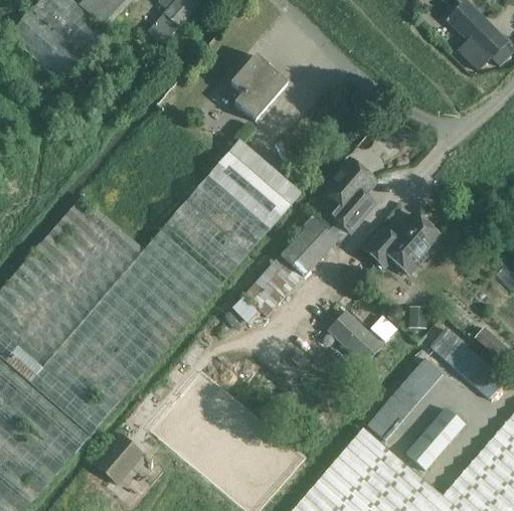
[(62,79),(108,31),(74,0),(37,0),(10,30),(62,79)]
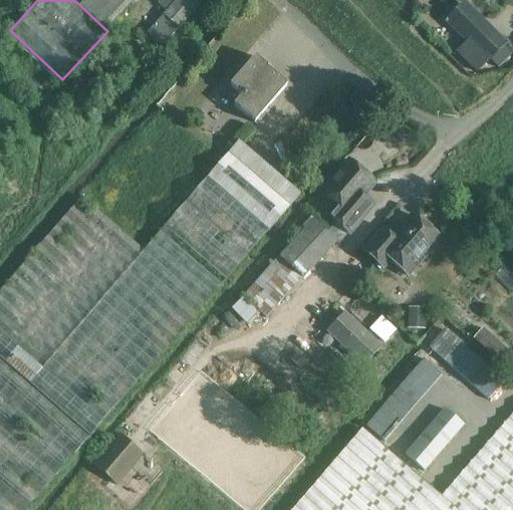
[(81,0),(80,1),(107,25),(131,0),(81,0)]
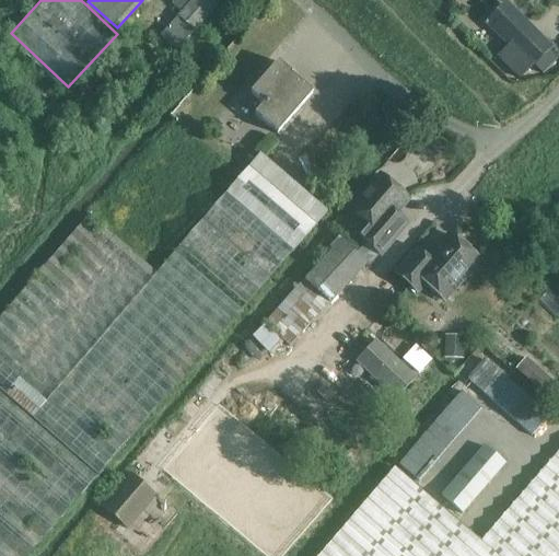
[(177,12),(178,12),(161,32),(177,48),(196,27),(219,3),(216,0),(173,0),(182,8),(177,12)]
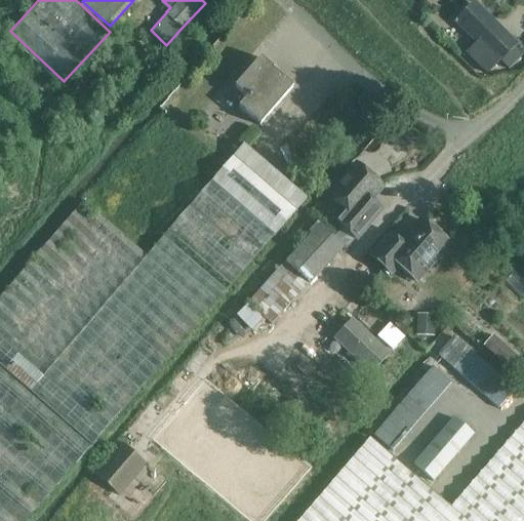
[(515,43),(518,40),(497,19),(491,26),(480,13),(476,18),(466,8),(455,18),(466,29),(477,39),(468,49),(488,70),(497,61),(500,56),(510,66),(523,51),(515,43)]
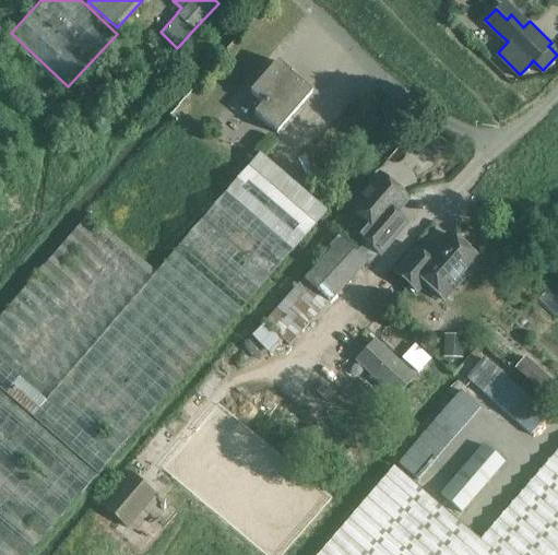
[(277,130),(313,90),(291,70),(292,69),(277,57),(250,89),(263,99),(256,109),(277,130)]
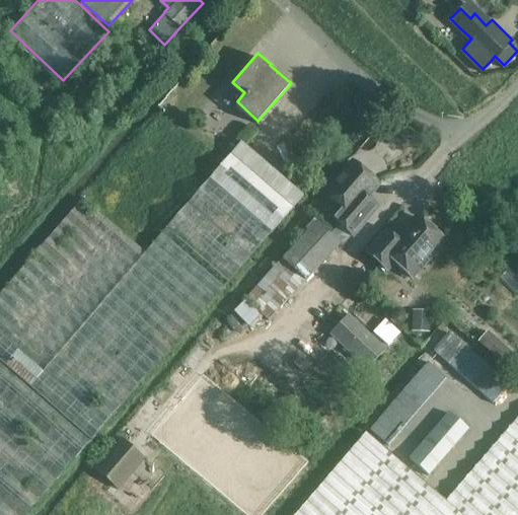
[(0,514),(22,514),(304,194),(240,140),(162,230),(146,249),(84,195),(0,290),(0,514)]
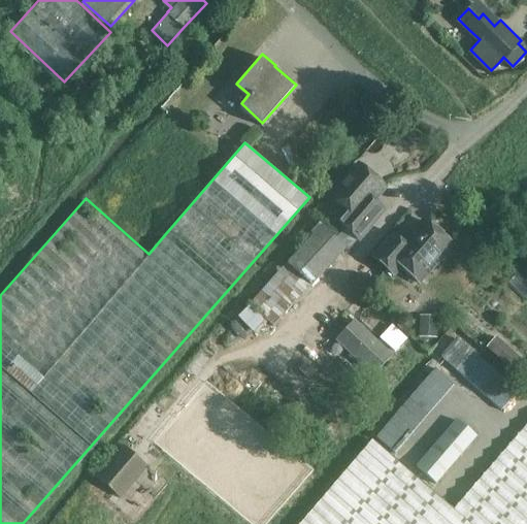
[(355,214),(346,225),(358,235),(376,214),(366,204),(385,183),(360,162),(351,173),(347,173),(340,181),(340,185),(332,194),(355,214)]
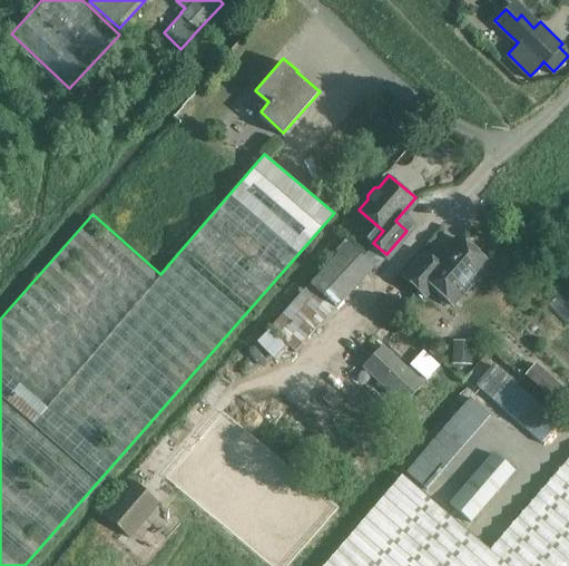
[(489,262),(459,234),(459,235),(459,236),(437,261),(425,251),(404,275),(424,293),(432,284),(452,301),(453,301),(452,300),(462,289),(464,291),(489,262)]
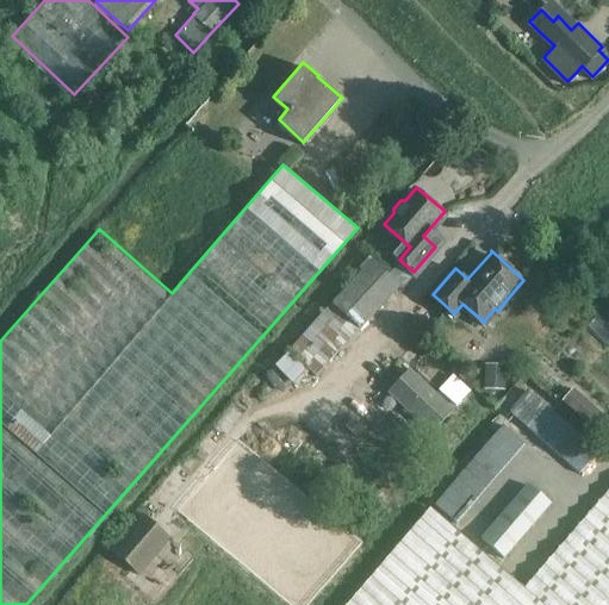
[(316,373),(401,282),(370,255),(361,266),(364,268),(290,349),(316,373)]
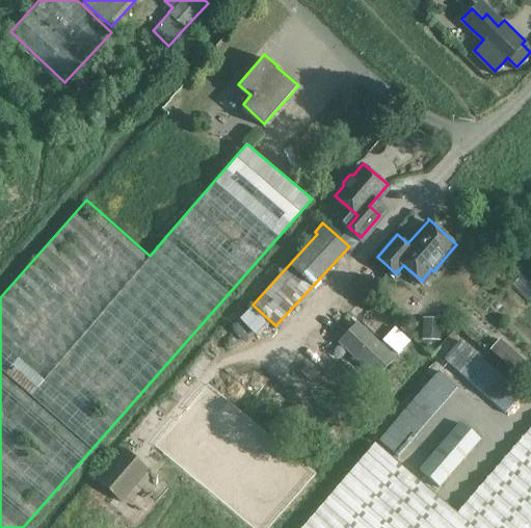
[(377,375),(395,355),(357,320),(340,340),(377,375)]
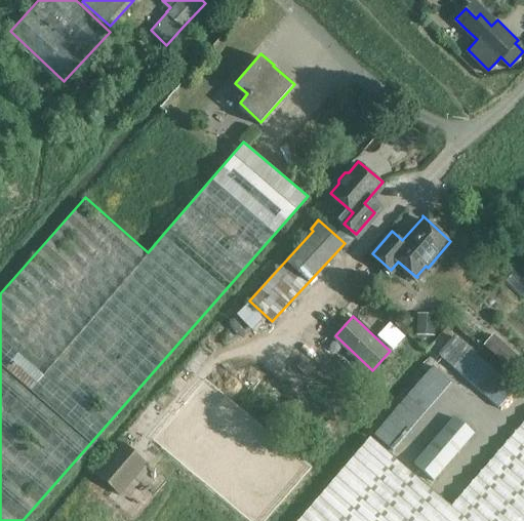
[(456,329),(440,350),(499,401),(517,382),(456,329)]
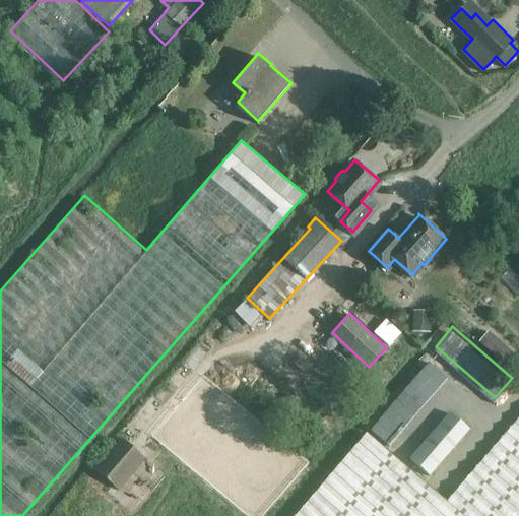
[(481,339),(510,361),(518,348),(491,327),(481,339)]
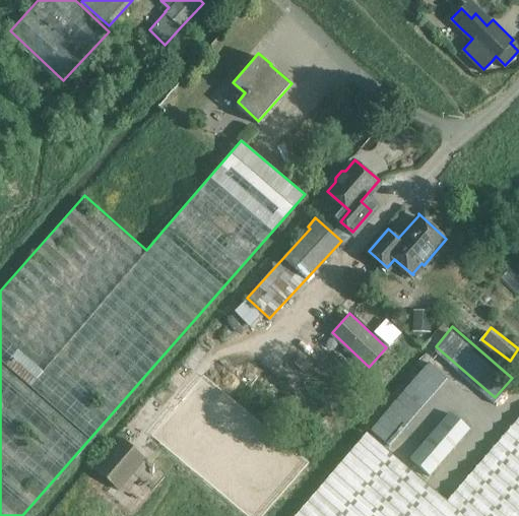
[(392,442),(450,373),(432,357),(373,426),(392,442)]
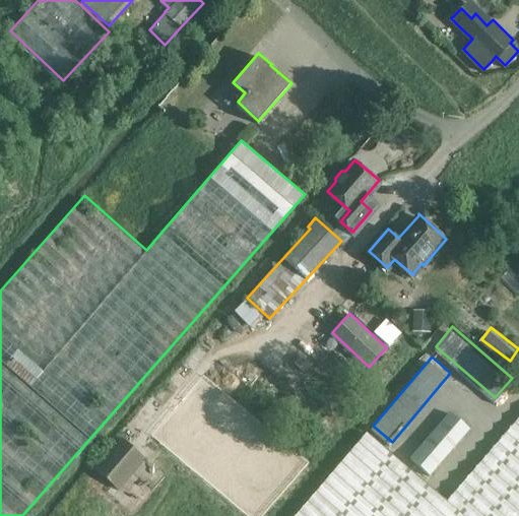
[(280,515),(518,515),(518,387),(436,481),(364,420),(290,505),(280,515)]
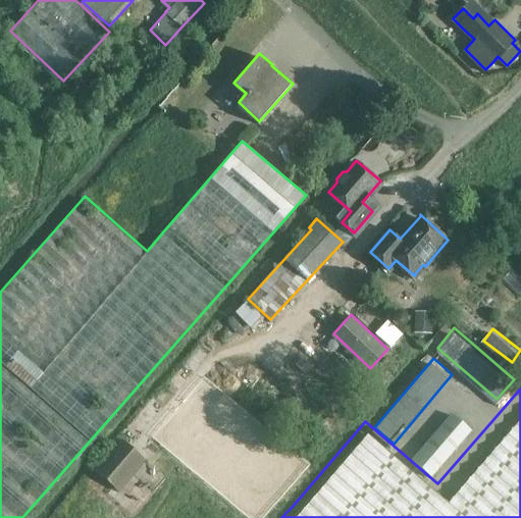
[(450,416),(412,458),(431,474),(469,433),(450,416)]
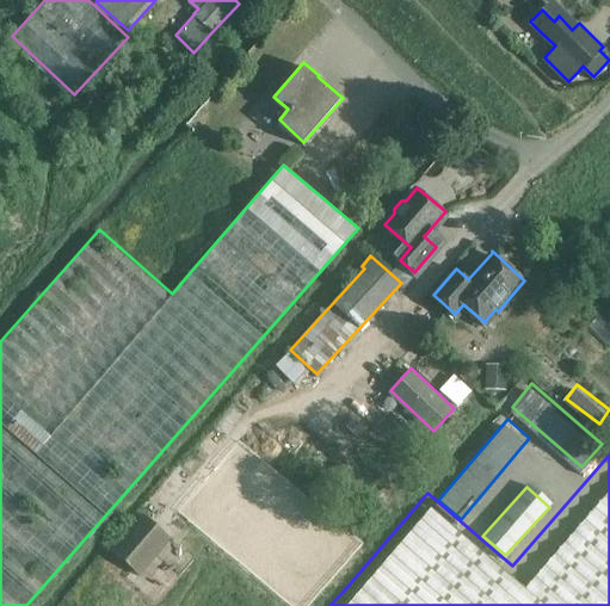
[(131,564),(133,564),(160,531),(140,514),(112,548),(131,564)]
